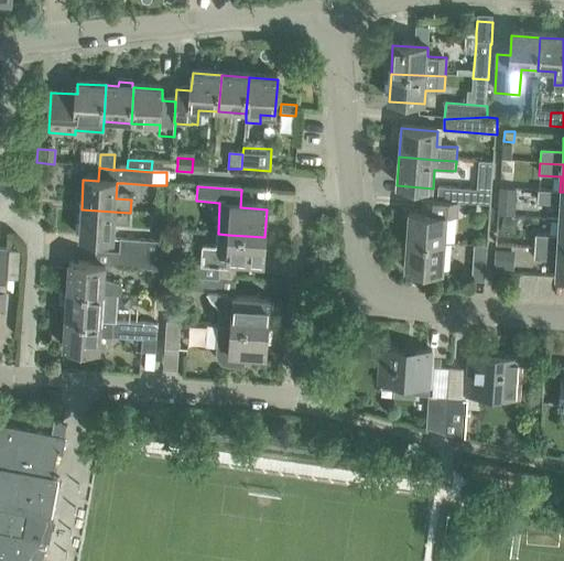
[(437,202),(458,203),(490,205),(490,191),(469,191),(438,189),(437,202)]
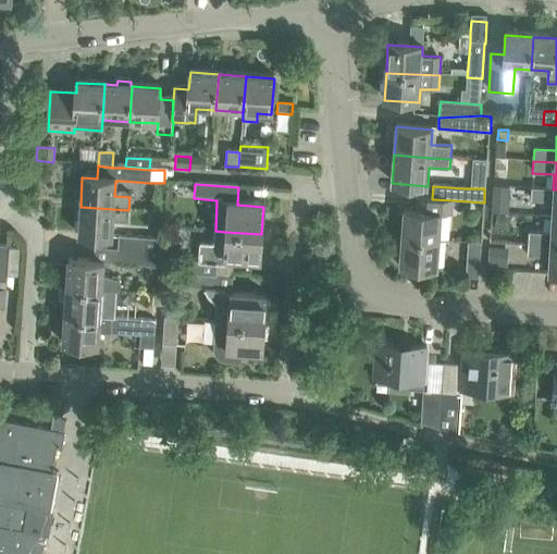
[(509,188),(494,187),(493,201),(508,202),(509,188)]
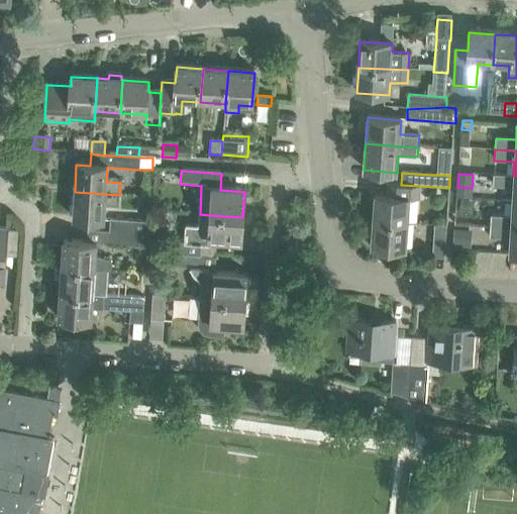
[(516,203),(516,176),(513,176),(493,175),(493,187),(513,188),(512,203),(516,203)]
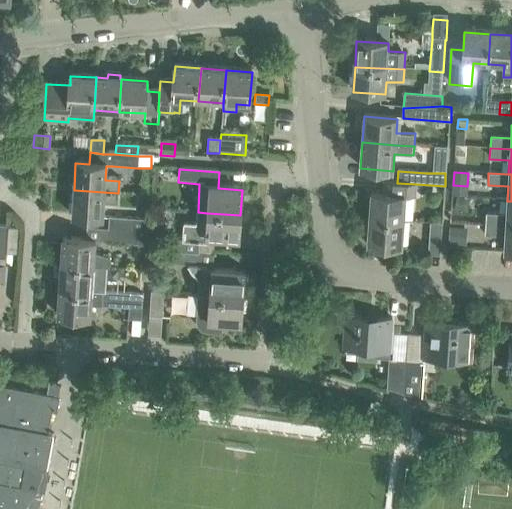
[(415,197),(416,184),(397,183),(384,182),(383,195),(371,194),(370,220),(404,222),(405,197),(415,197)]
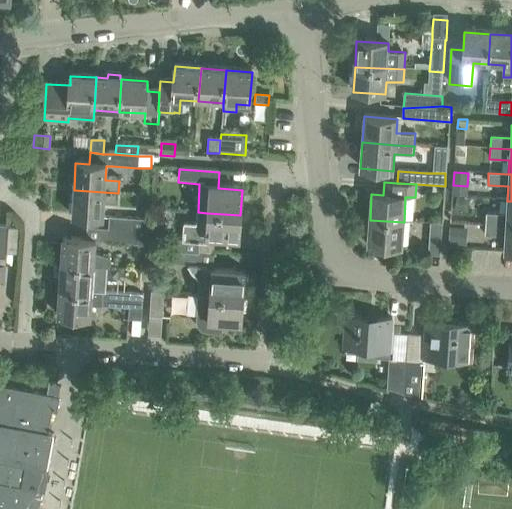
[(103,205),(117,206),(118,193),(74,190),(72,217),(102,219),(103,205)]
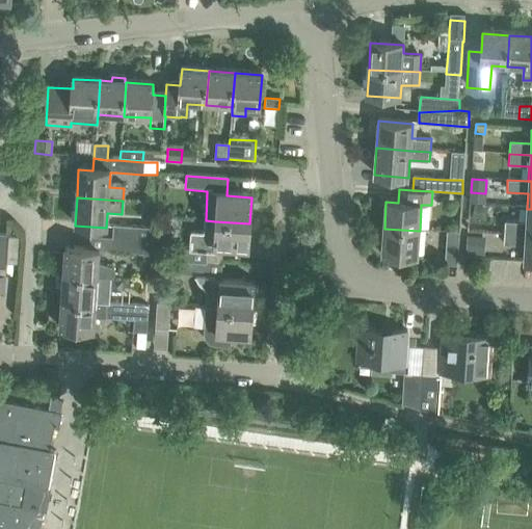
[(476,204),(473,217),(485,220),(488,207),(476,204)]
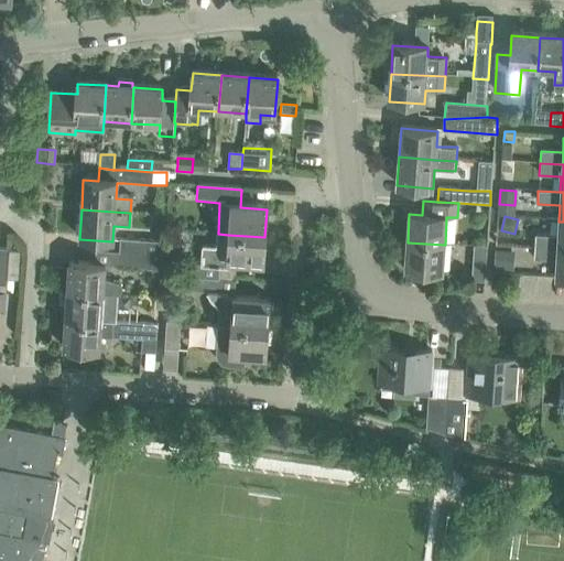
[(563,249),(563,222),(559,222),(557,237),(535,236),(534,248),(563,249)]
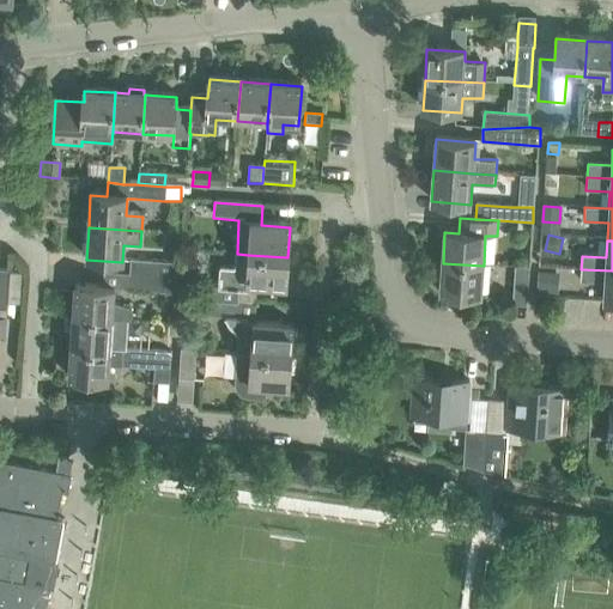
[(210,286),(208,303),(255,305),(256,286),(285,287),(287,257),(248,255),(237,254),(236,269),(220,268),(219,286),(210,286)]
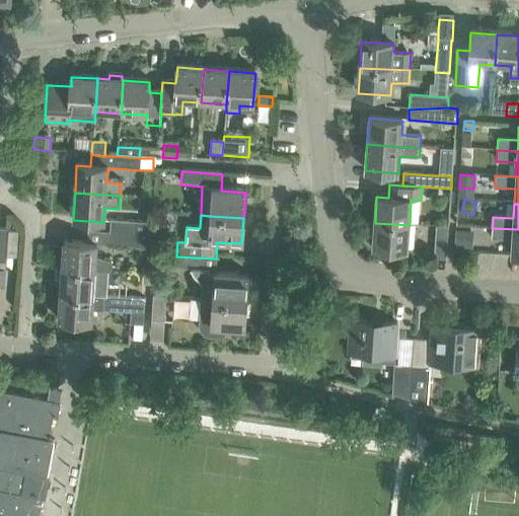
[(135,236),(148,237),(149,224),(109,221),(108,234),(135,235),(135,236)]
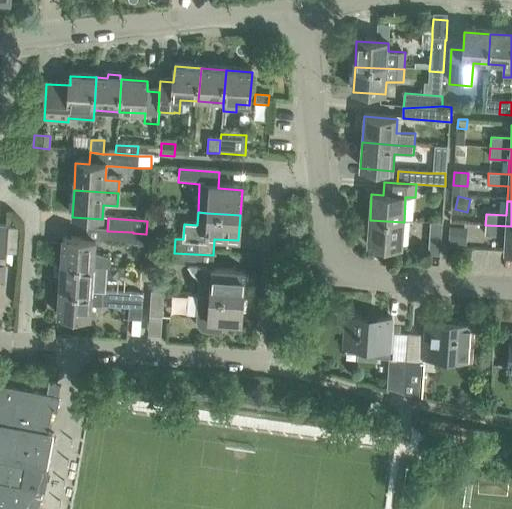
[(402,248),(404,222),(370,220),(368,246),(402,248)]
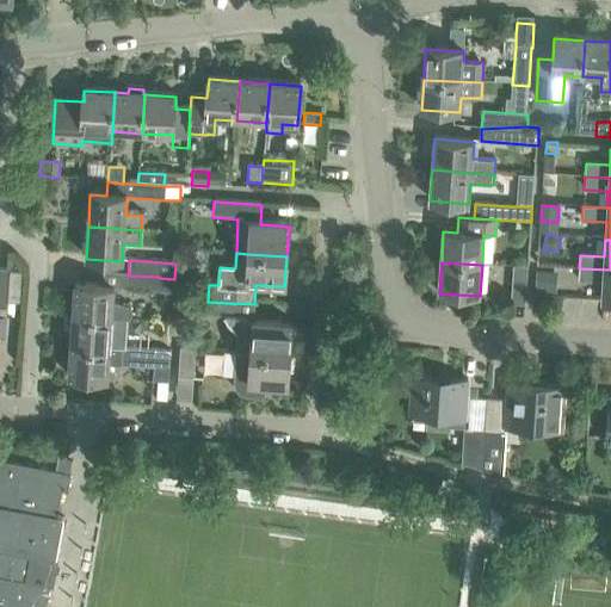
[(513,267),(511,296),(511,305),(525,307),(528,268),(513,267)]
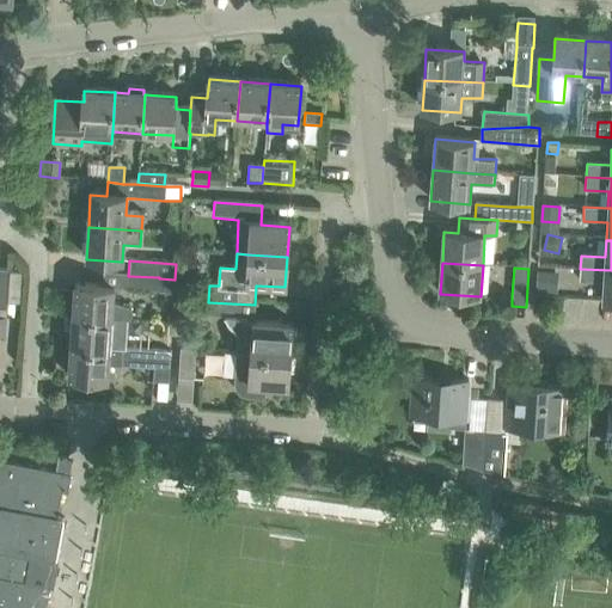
[(611,302),(611,270),(580,269),(580,282),(604,283),(603,302),(611,302)]
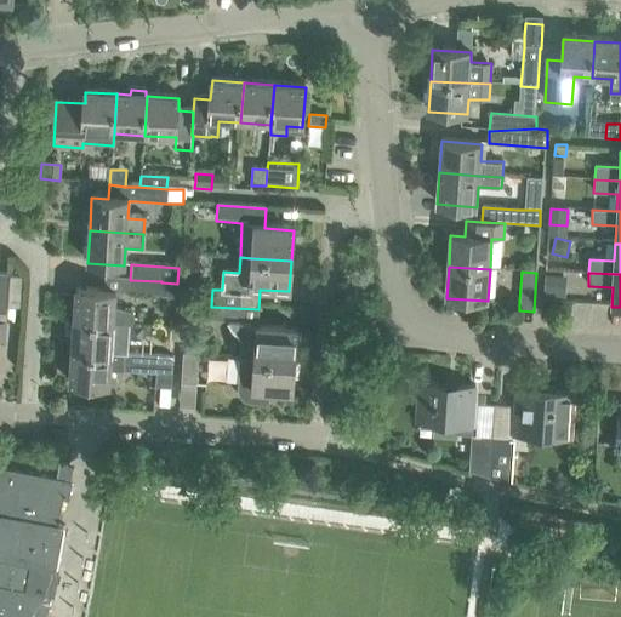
[(547,275),(546,292),(558,293),(559,275),(547,275)]
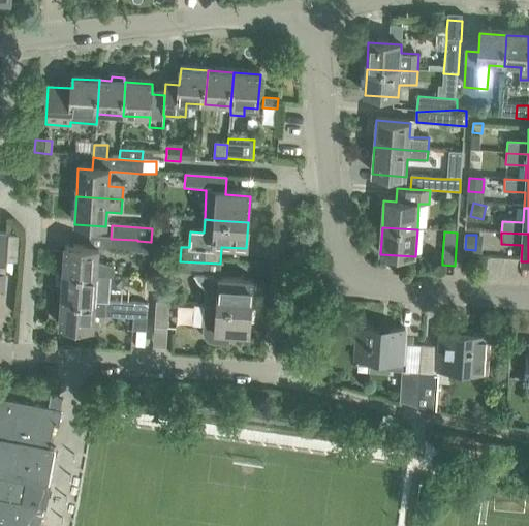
[(111,239),(111,251),(136,253),(150,254),(151,242),(137,241),(137,240),(111,239)]
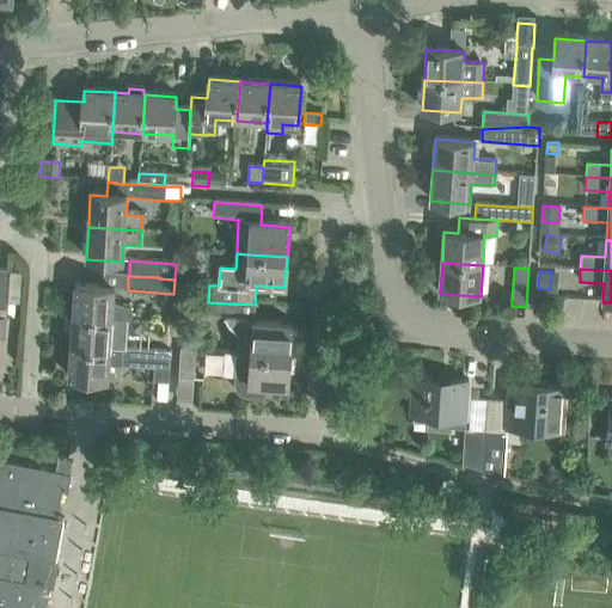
[(74,287),(72,318),(111,320),(127,321),(132,321),(132,309),(112,304),(114,289),(103,289),(74,287)]
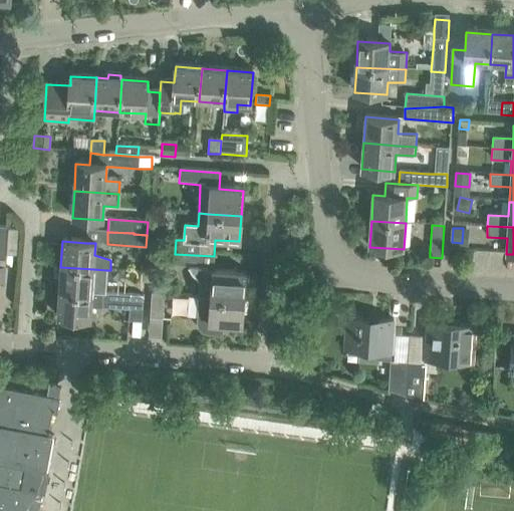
[(197,297),(244,300),(246,275),(213,272),(214,256),(175,254),(174,266),(190,267),(190,270),(199,282),(197,297)]
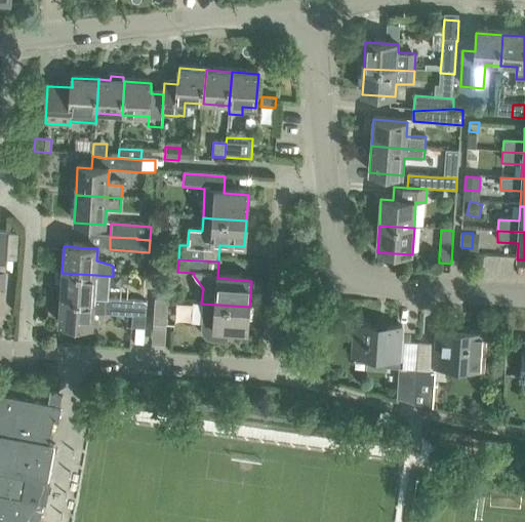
[(62,273),(59,298),(93,300),(107,302),(109,276),(95,275),(62,273)]
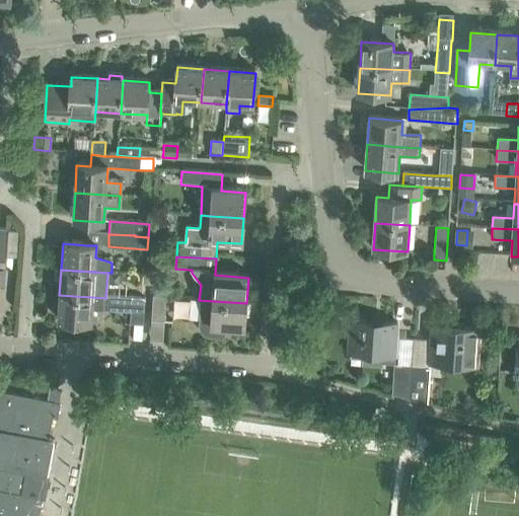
[(132,288),(131,299),(144,301),(145,289),(132,288)]
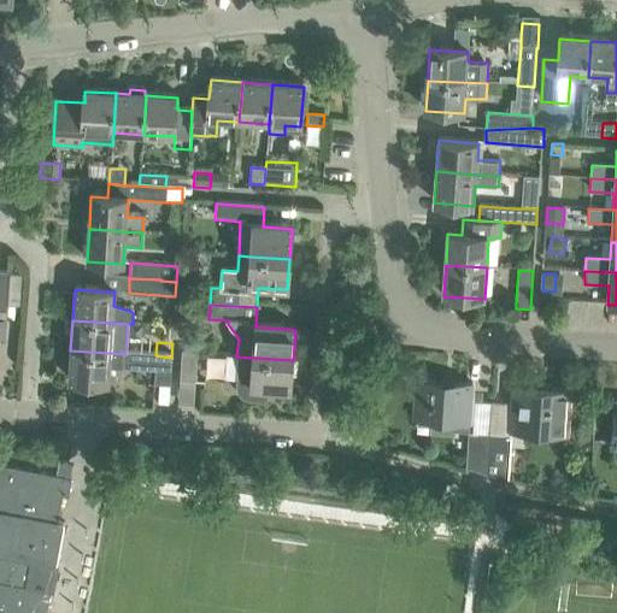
[(70,351),(68,382),(107,384),(109,370),(154,373),(153,385),(169,387),(171,358),(156,355),(125,354),(110,353),(70,351)]
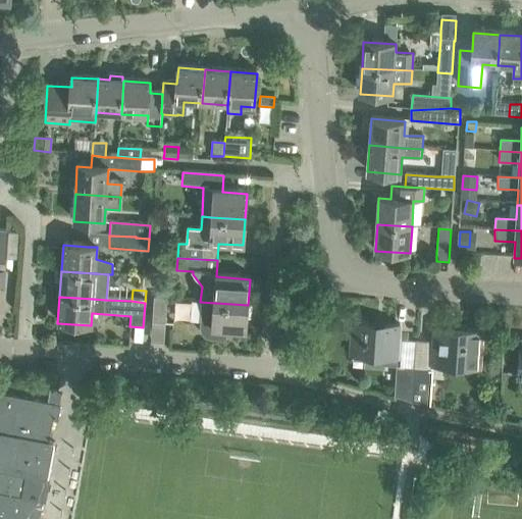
[(151,324),(164,325),(166,300),(153,299),(151,324)]
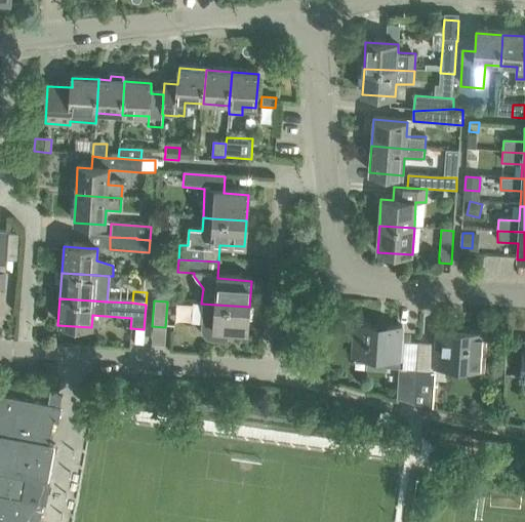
[(247,333),(249,307),(201,304),(200,330),(201,336),(202,338),(203,339),(204,340),(206,342),(209,343),(211,344),(226,345),(227,332),(247,333)]
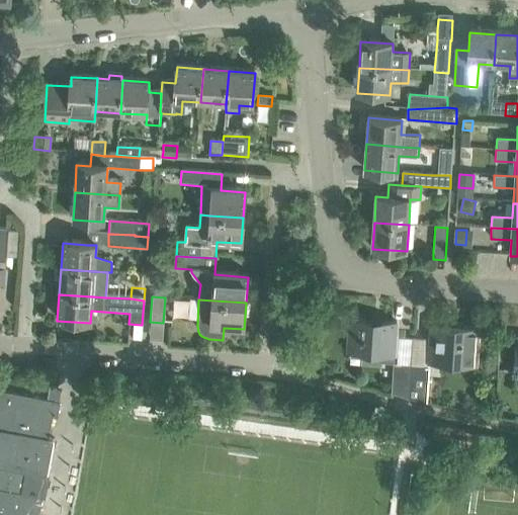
[(396,336),(397,325),(350,322),(348,354),(352,354),(352,357),(363,358),(362,365),(382,366),(383,360),(395,360),(396,360),(396,336)]
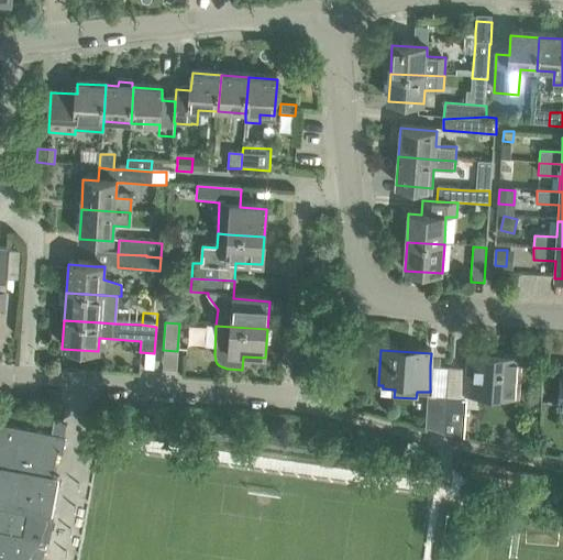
[(468,354),(467,366),(466,395),(482,396),(518,398),(520,359),(468,354)]
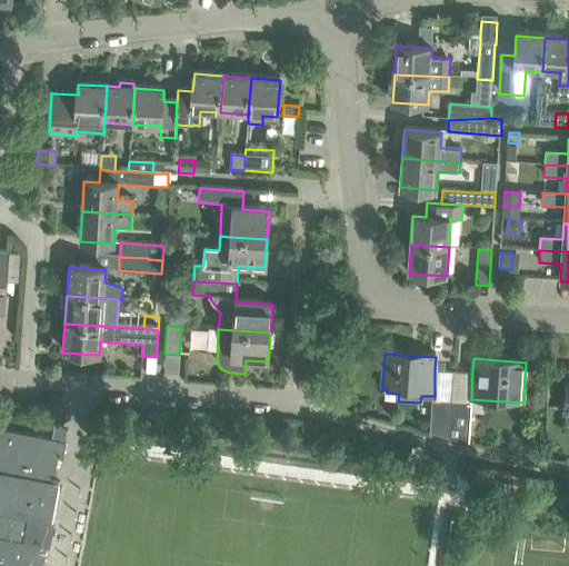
[(432,401),(430,434),(449,440),(450,440),(452,403),(432,401)]
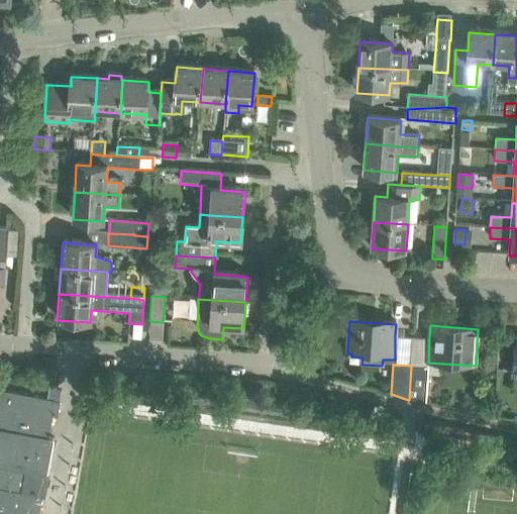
[(411,366),(409,400),(426,403),(428,374),(428,366),(411,366)]
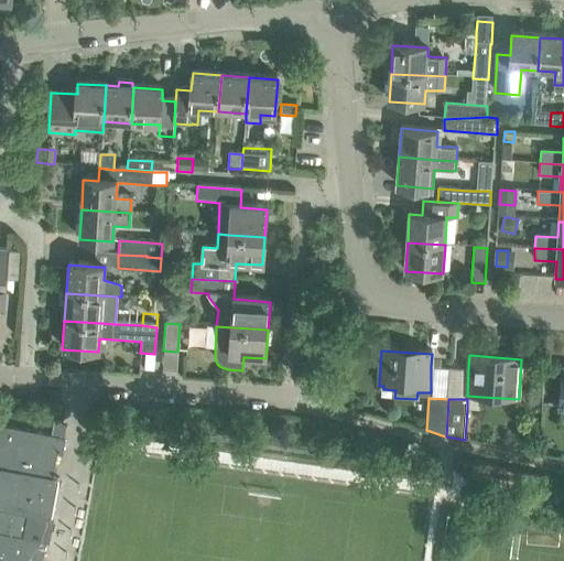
[(96,423),(87,422),(85,434),(94,435),(96,423)]
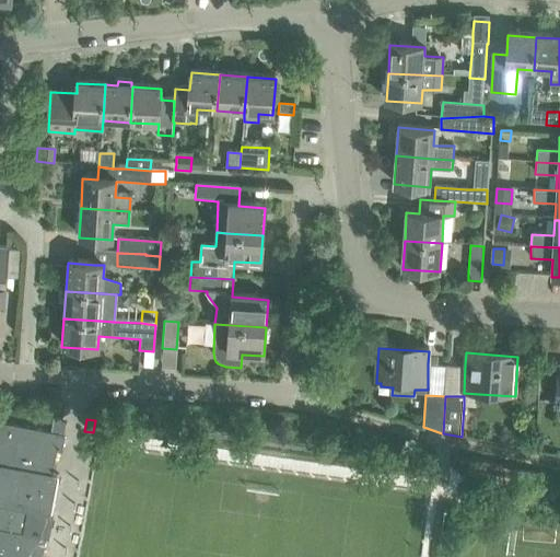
[(43,556),(46,541),(46,540),(42,540),(46,515),(50,517),(57,477),(51,476),(57,452),(61,453),(65,437),(59,436),(50,434),(9,426),(0,424),(0,556),(43,556)]
